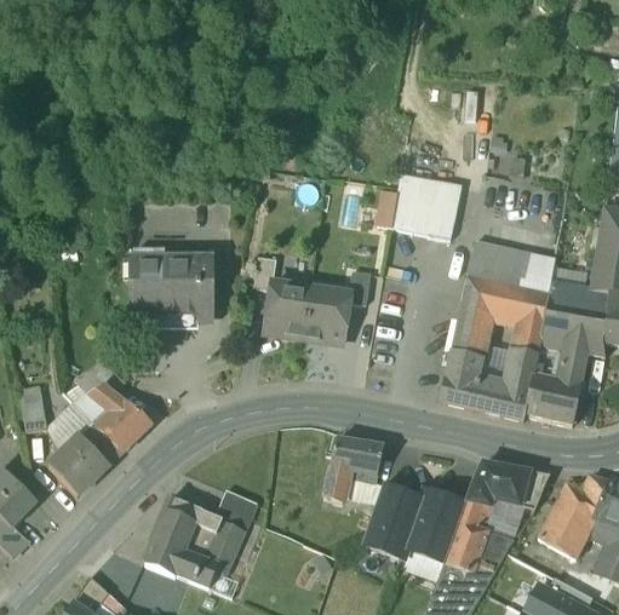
[(439,178),(423,174),(424,171),(401,166),(391,219),(451,231),(454,214),(456,214),(463,178),(439,173),(439,178)]
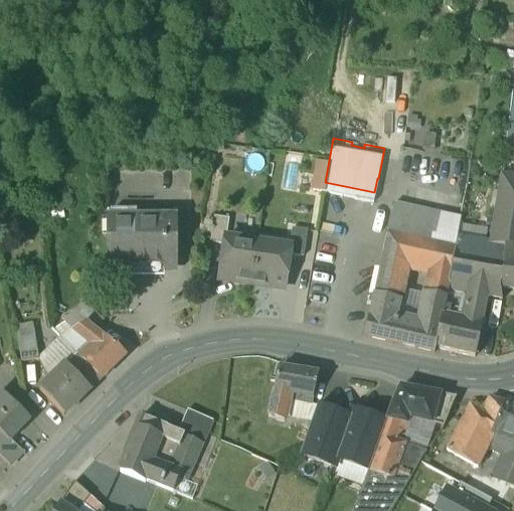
[(513,168),(503,167),(493,234),(493,235),(505,237),(513,238),(513,168)]
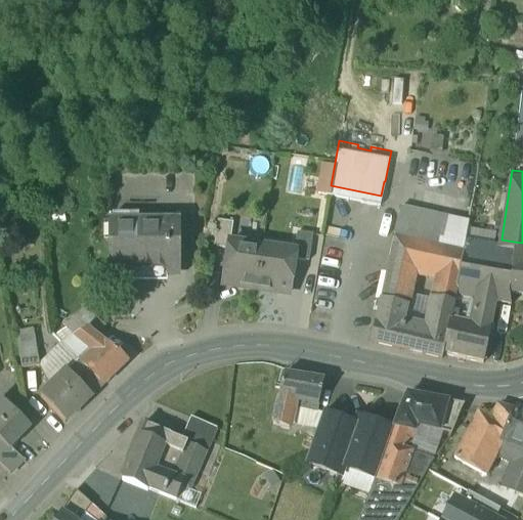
[(439,205),(402,198),(382,290),(381,290),(373,333),(400,339),(405,317),(402,316),(412,268),(416,262),(425,264),(439,205)]
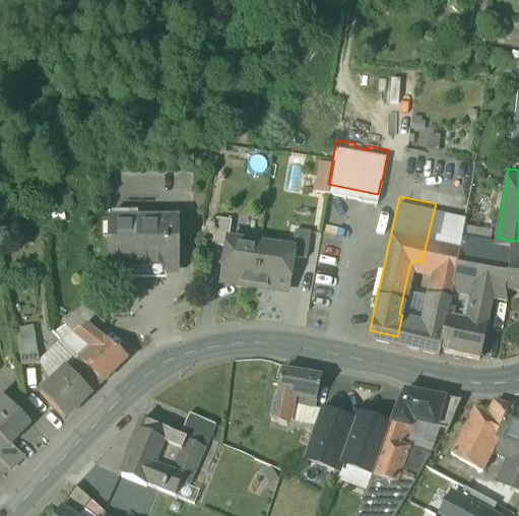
[(466,209),(436,203),(422,262),(438,266),(455,270),(455,269),(465,216),(466,209)]
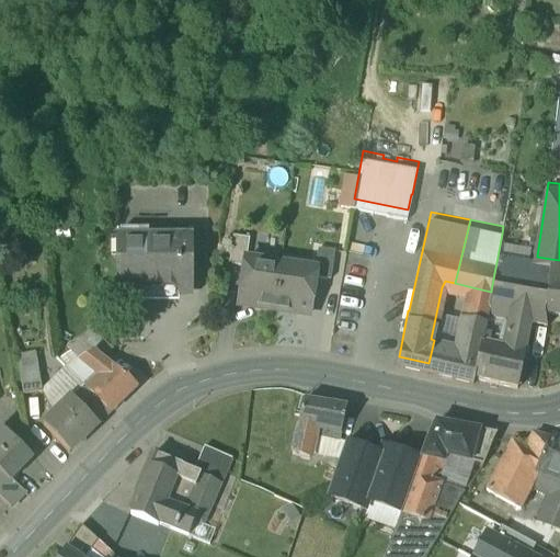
[(193,226),(117,226),(118,280),(194,279),(193,226)]
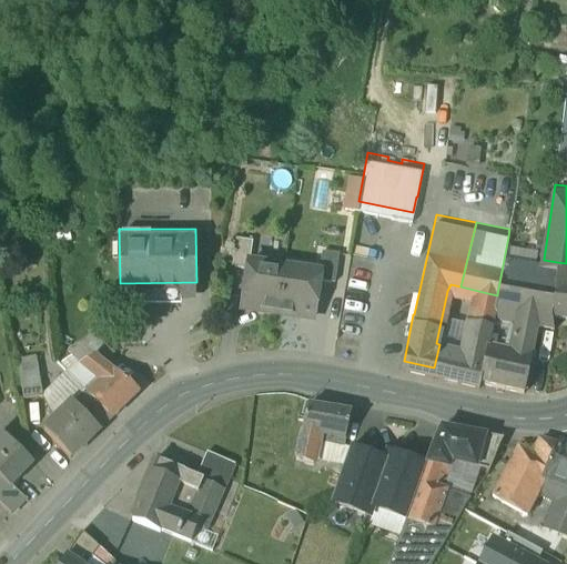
[(253,231),(236,229),(233,257),(247,260),(249,253),(251,253),(253,231)]
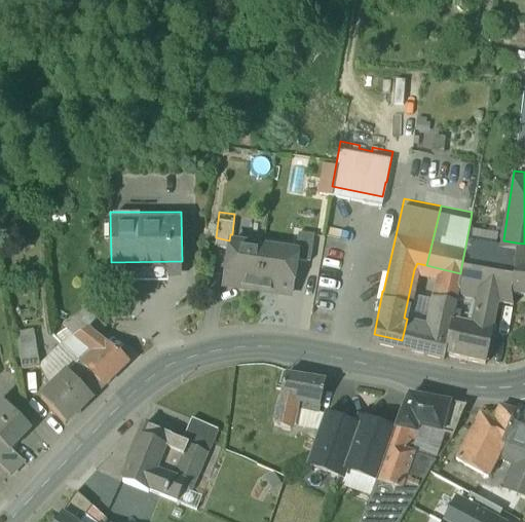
[(314,226),(299,223),(296,244),(297,244),(297,250),(310,252),(314,226)]
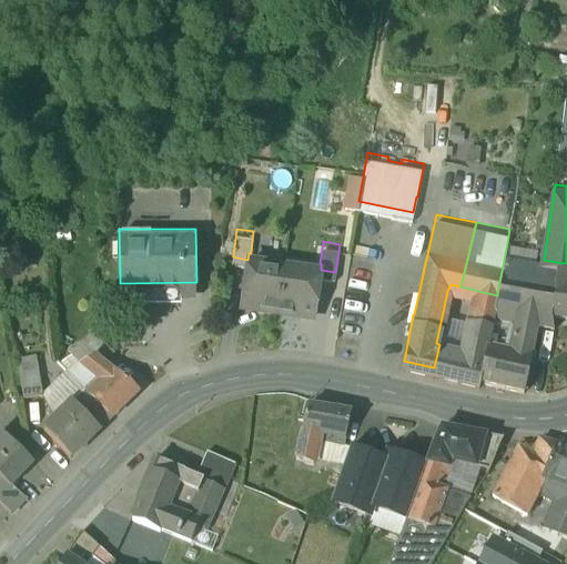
[(251,253),(249,253),(247,260),(242,296),(279,301),(284,263),(266,260),(267,255),(251,253)]
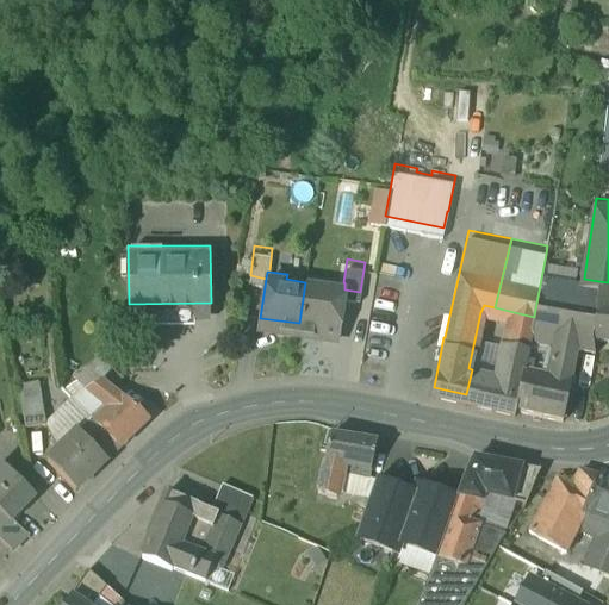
[(567,275),(542,273),(534,316),(530,334),(555,337),(567,275)]
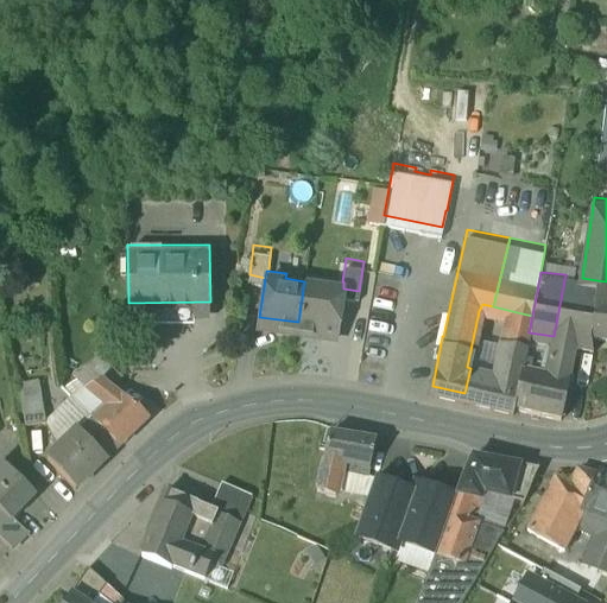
[(582,277),(566,274),(554,336),(555,336),(577,340),(594,343),(593,330),(592,328),(596,280),(582,278),(582,277)]
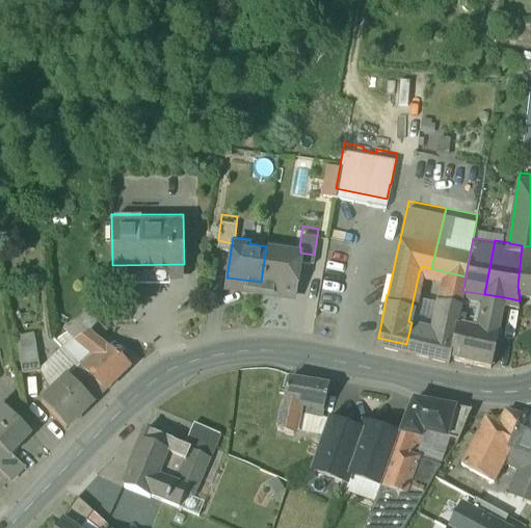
[(299,246),(284,244),(283,248),(266,246),(261,282),(295,287),(300,253),(300,246),(299,246)]
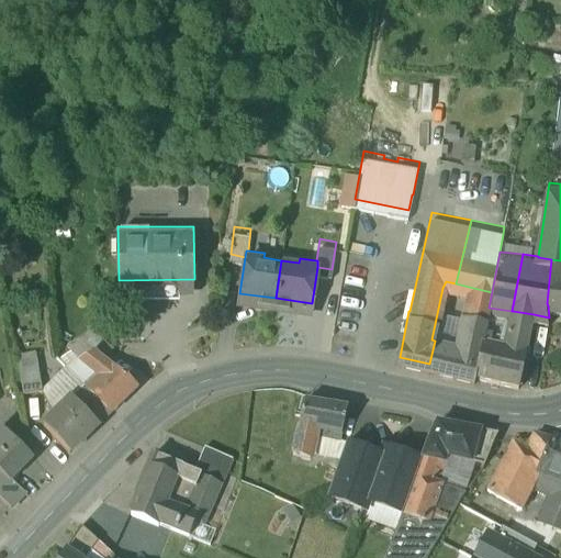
[(560,260),(551,259),(547,303),(548,305),(560,307),(560,260)]
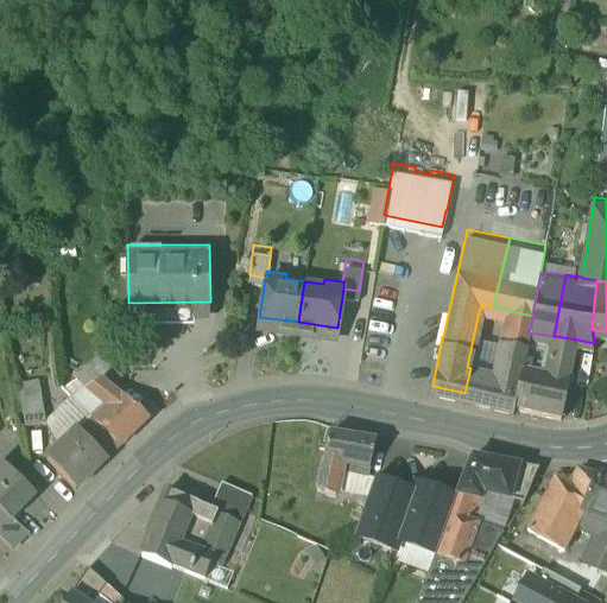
[(532,316),(512,311),(506,336),(526,341),(529,332),(532,316)]
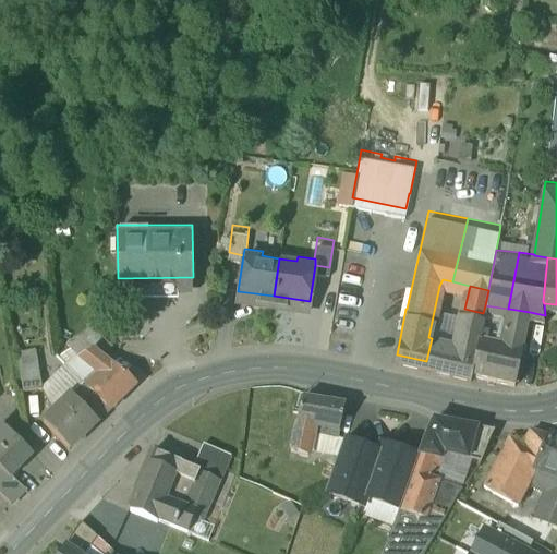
[(458,338),(438,335),(433,363),(471,372),(472,366),(480,332),(483,313),(464,309),(458,338)]
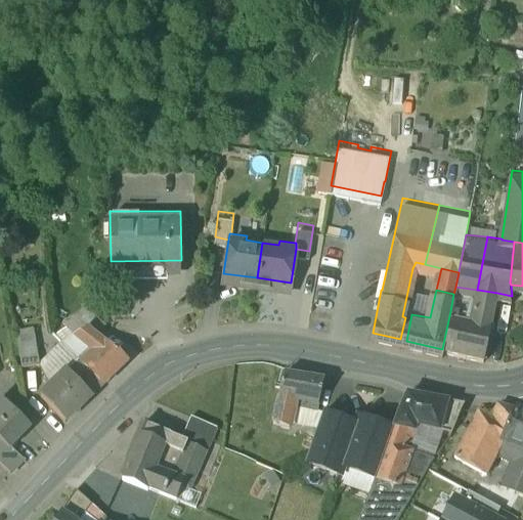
[(478,290),(473,316),(450,311),(443,344),(484,353),(497,293),(478,290)]
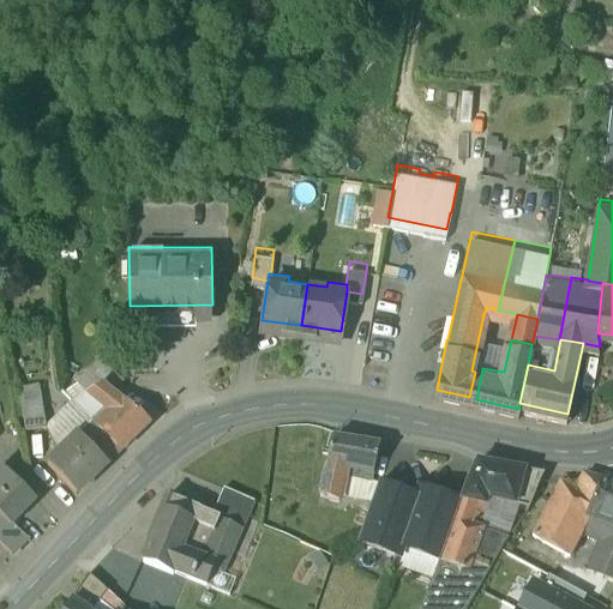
[(102,349),(88,362),(100,375),(101,374),(110,384),(125,371),(102,349)]
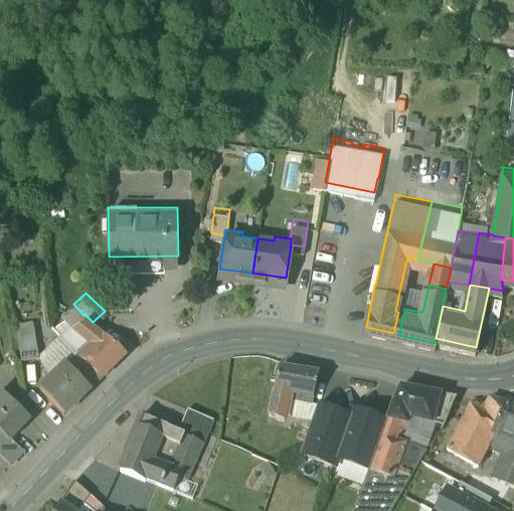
[(83,315),(73,304),(63,314),(73,325),(83,315)]
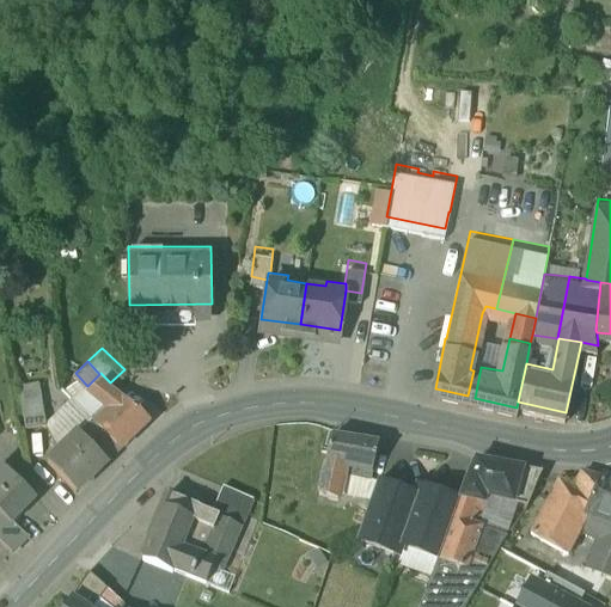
[(148,420),(122,393),(110,382),(101,373),(99,374),(87,386),(87,387),(108,409),(96,420),(122,446),(148,420)]
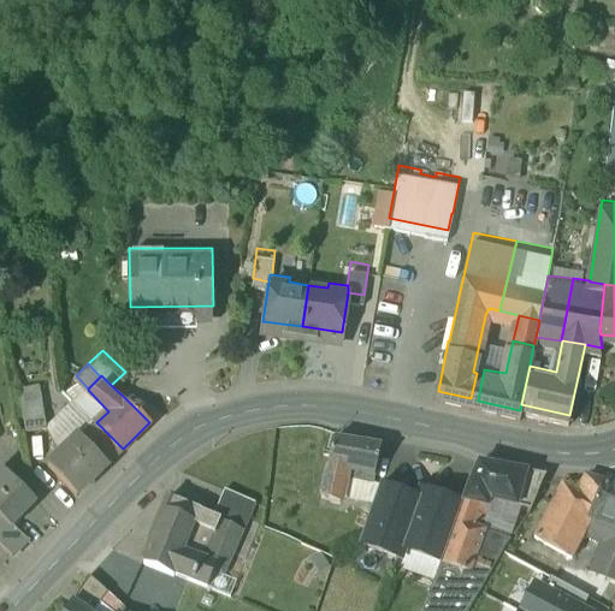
[(41,384),(19,387),(27,429),(47,427),(41,384)]
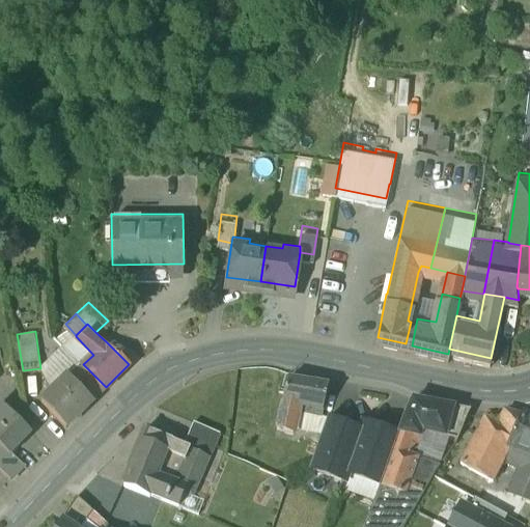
[(106,387),(83,364),(71,377),(93,399),(106,387)]
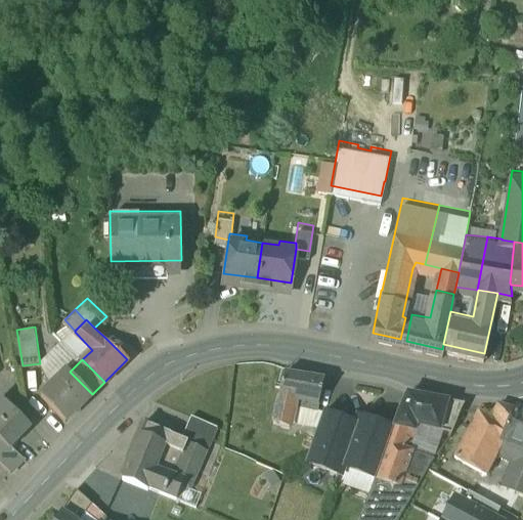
[(324,373),(286,364),(277,401),(294,404),(296,397),(318,401),(324,373)]
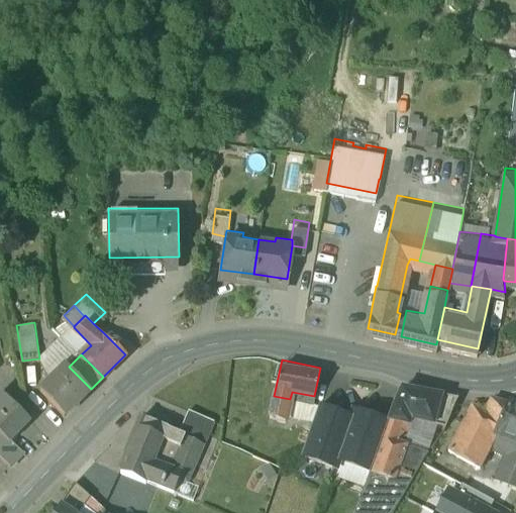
[(66,364),(39,389),(65,414),(91,389),(69,367),(66,364)]
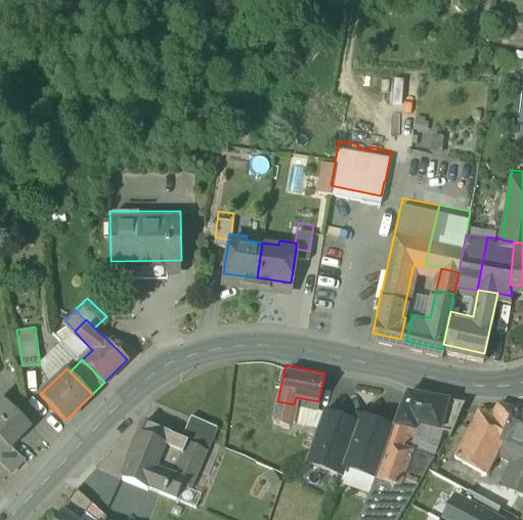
[(433,392),(408,386),(408,387),(407,386),(394,424),(415,429),(417,422),(451,431),(466,397),(434,390),(433,392)]
